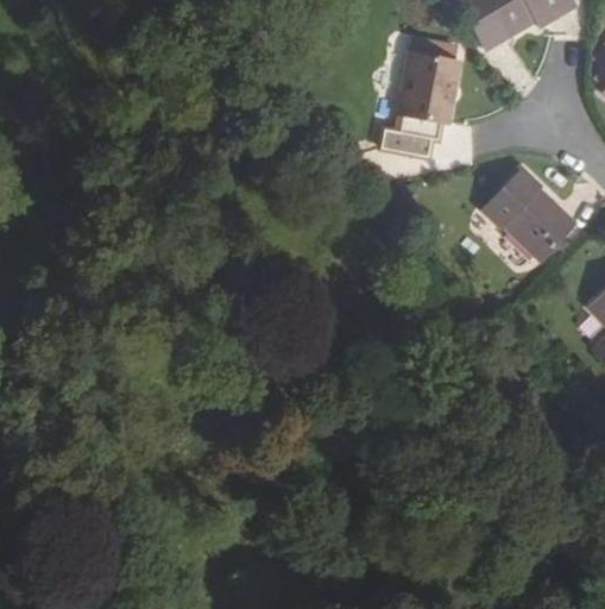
[(505,37),(508,39),(536,23),(550,14),(554,20),(577,7),(572,0),(461,0),(458,2),(484,49),(505,37)]
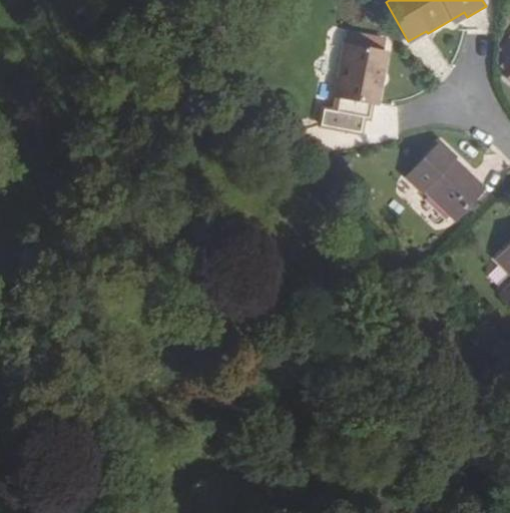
[(467,17),(464,12),(452,19),(455,24),(467,17)]
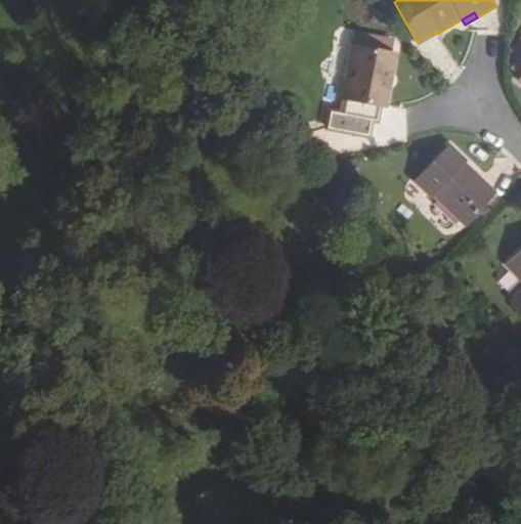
[(386,105),(396,54),(354,45),(343,96),(348,98),(344,114),(334,111),(329,128),(371,138),(375,121),(378,122),(381,105),(386,105)]
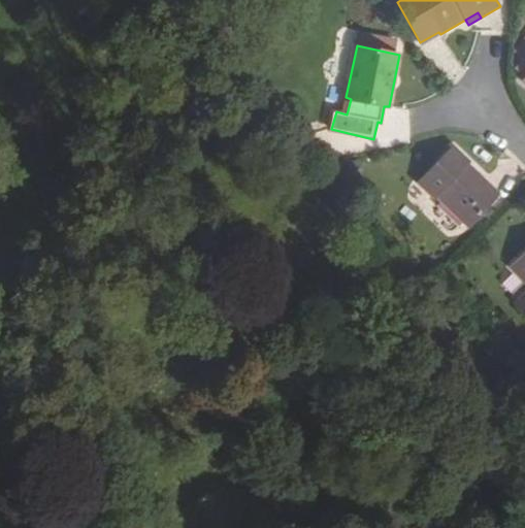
[(468,226),(499,194),(488,182),(485,186),(465,167),(469,163),(470,162),(456,146),(420,184),(434,198),(437,196),(468,226)]
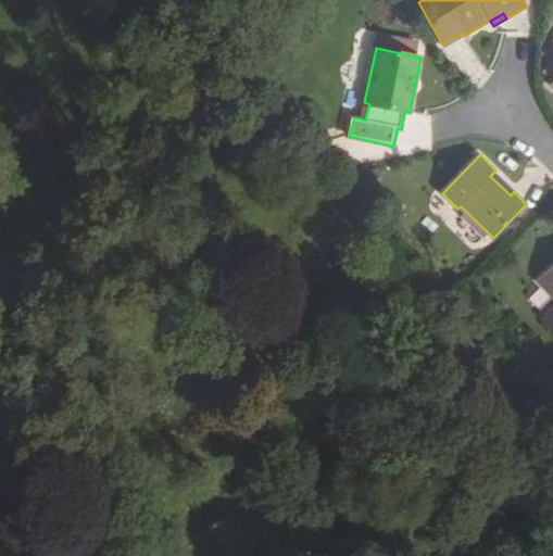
[(494,172),(490,176),(511,196),(514,191),(494,172)]
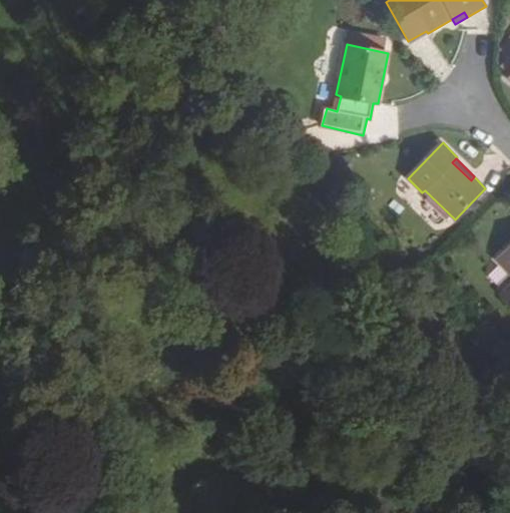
[(509,247),(499,260),(509,271),(509,300),(507,303),(509,305),(509,247)]
